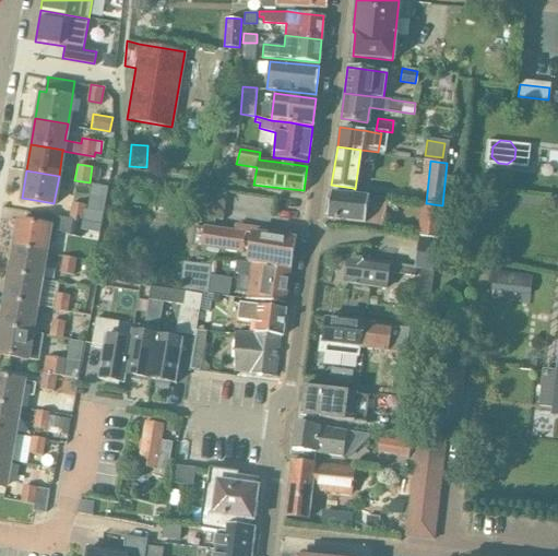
[(198,186),(193,215),(223,220),(226,190),(198,186)]
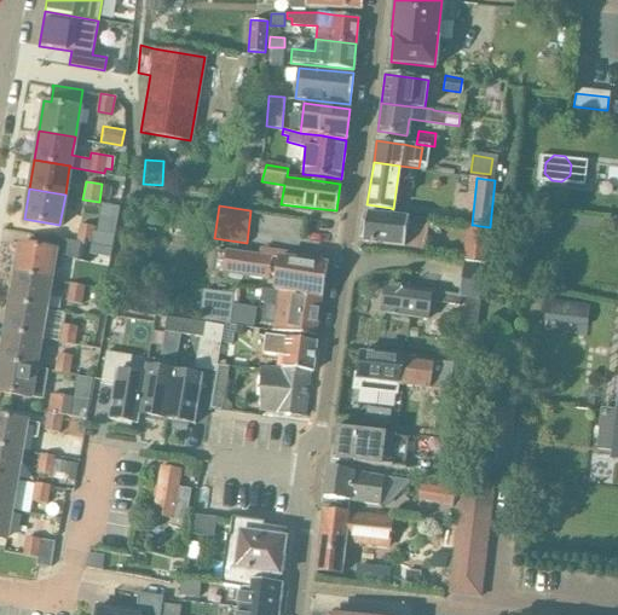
[(104,207),(102,218),(114,220),(116,209),(104,207)]
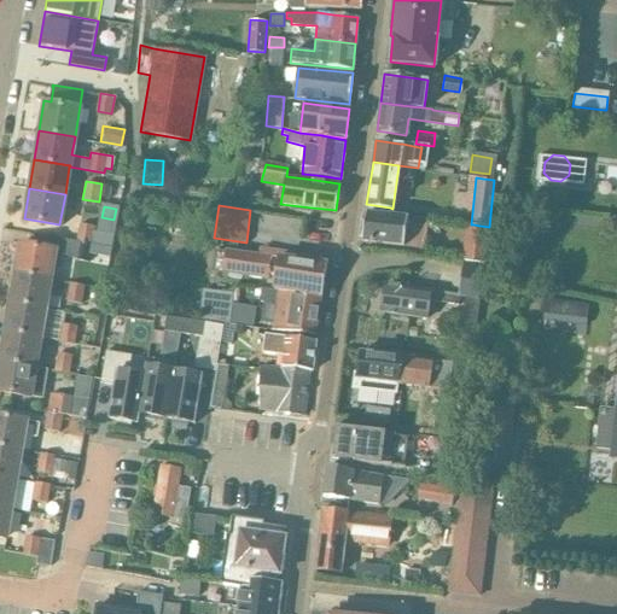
[(361,239),(385,243),(402,245),(407,217),(366,211),(361,239)]
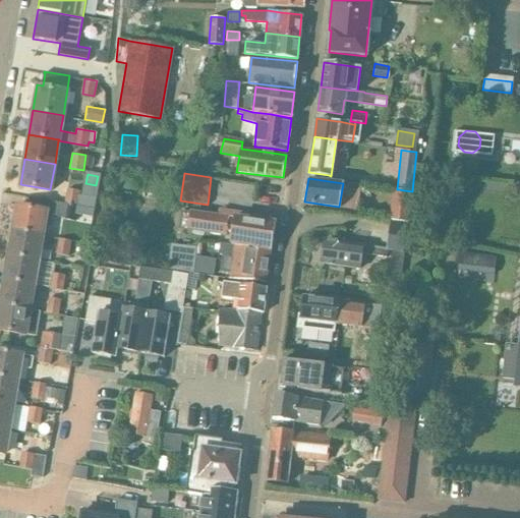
[(64,203),(76,205),(79,189),(67,187),(64,203)]
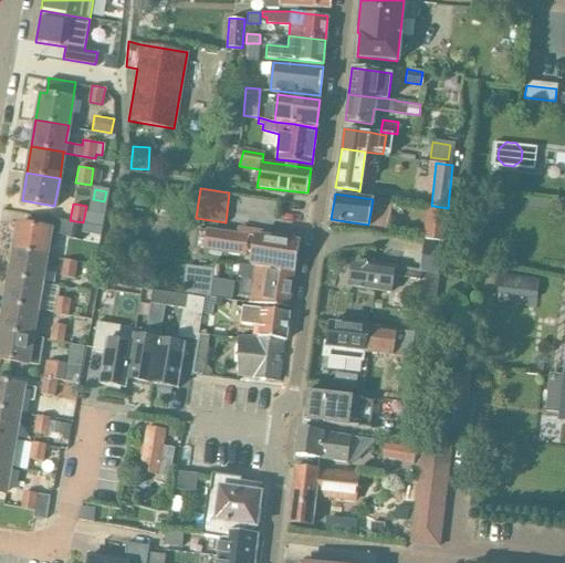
[(421,237),(425,238),(442,240),(448,208),(439,207),(433,206),(431,206),(427,205),(421,237)]
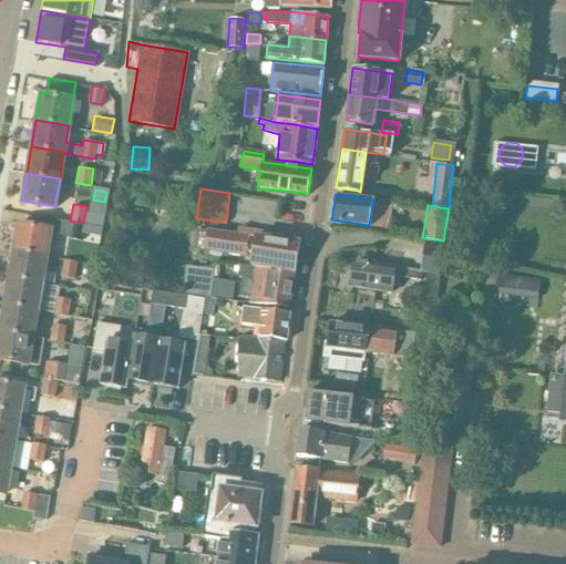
[(83,223),(70,221),(52,217),(50,228),(18,223),(13,249),(47,255),(50,237),(55,238),(57,233),(71,237),(81,239),(82,233),(100,236),(102,226),(83,223)]
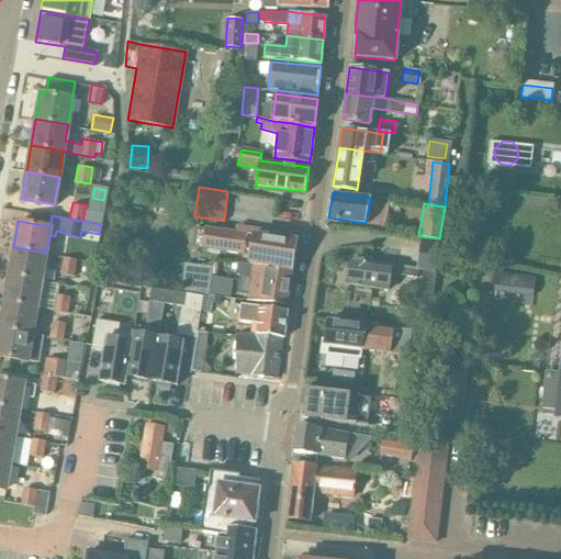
[(249,263),(254,264),(291,269),(296,238),(270,235),(271,230),(249,226),(237,225),(236,231),(206,227),(204,247),(243,253),(243,248),(251,249),(249,263)]
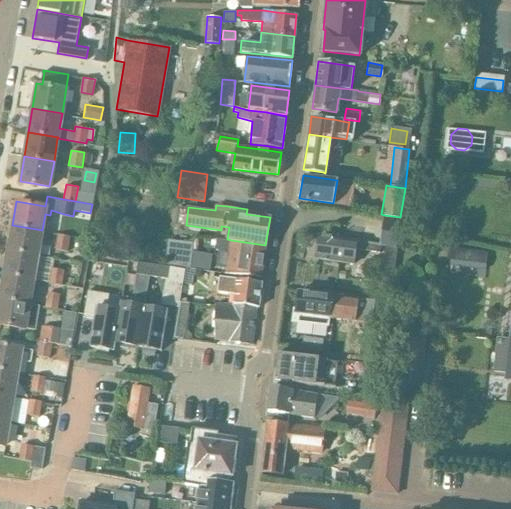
[(12,225),(8,247),(38,253),(42,230),(12,225)]
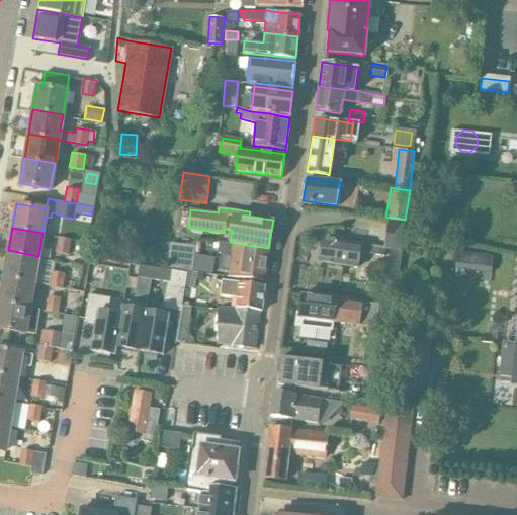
[(58,237),(56,251),(68,254),(71,239),(58,237)]
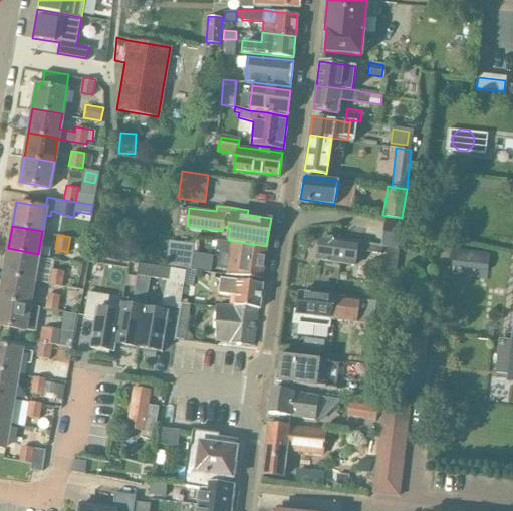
[(316,258),(336,261),(353,264),(356,249),(368,251),(380,253),(382,245),(348,240),(348,241),(320,236),(316,258)]
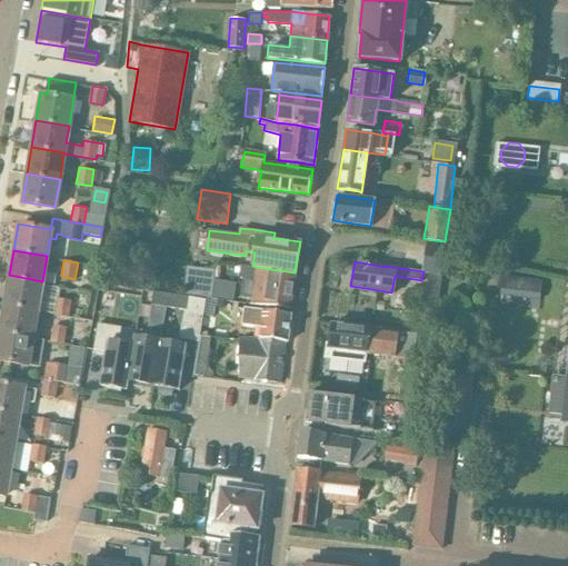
[(257,267),(255,279),(241,277),(239,294),(251,295),(250,303),(289,309),(295,272),(257,267)]
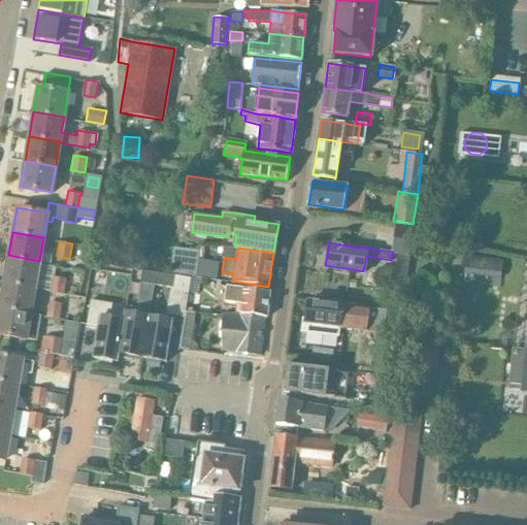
[(408,253),(396,251),(392,282),(404,283),(408,253)]
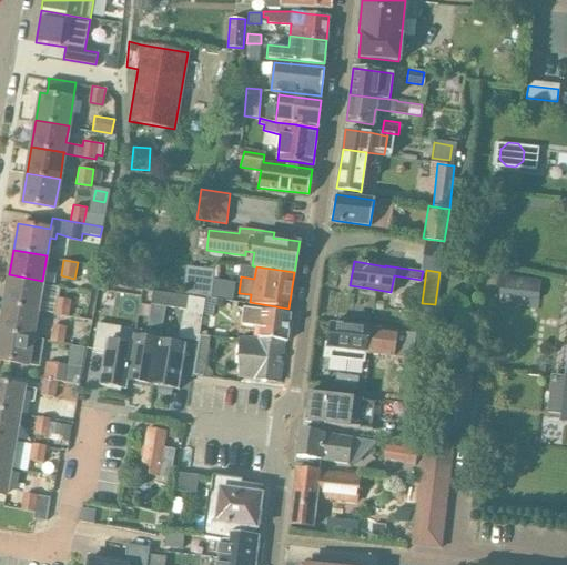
[(37,309),(42,281),(9,274),(4,303),(37,309)]
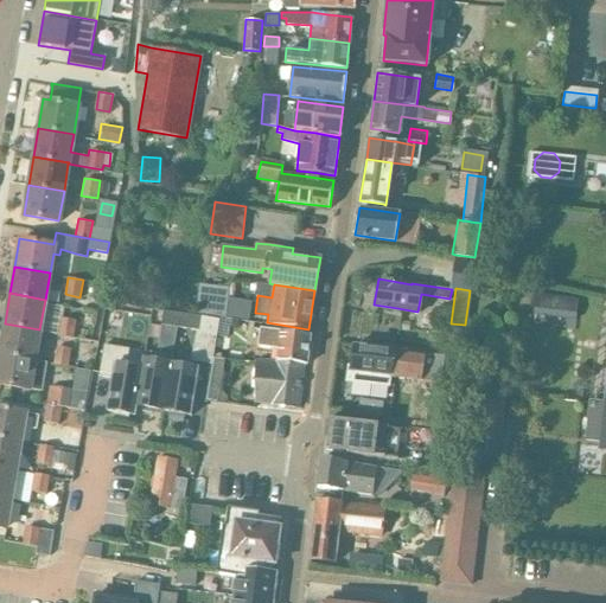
[(536,293),(534,313),(576,319),(579,297),(536,293)]
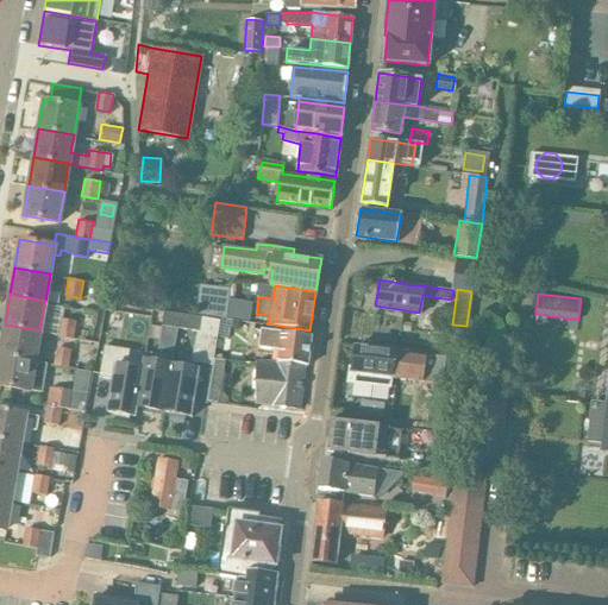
[(162,325),(180,327),(182,314),(163,310),(162,325)]
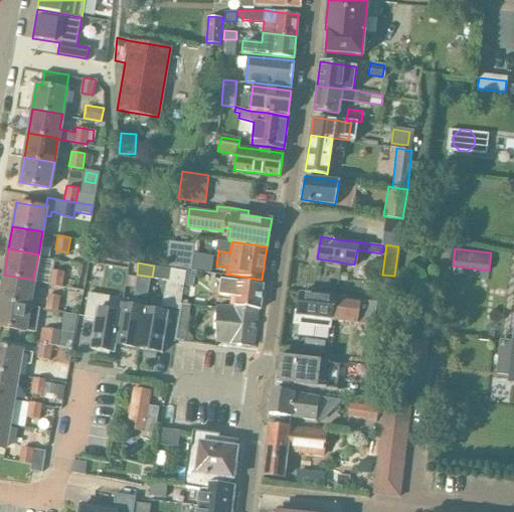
[(170,268),(154,266),(152,277),(168,280),(170,268)]
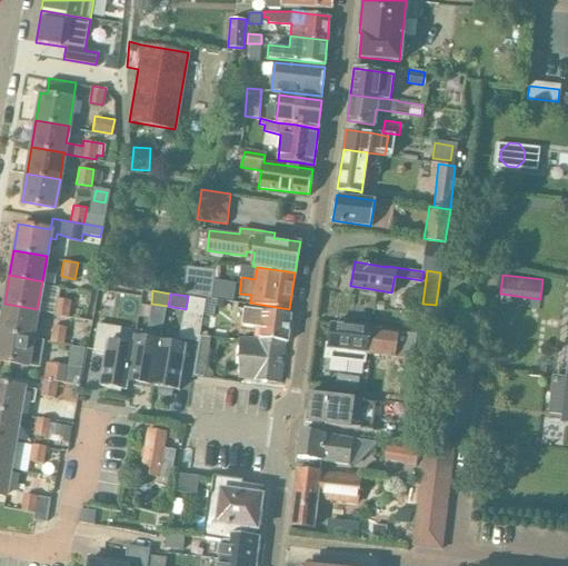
[(57,298),(55,314),(69,316),(71,300),(57,298)]
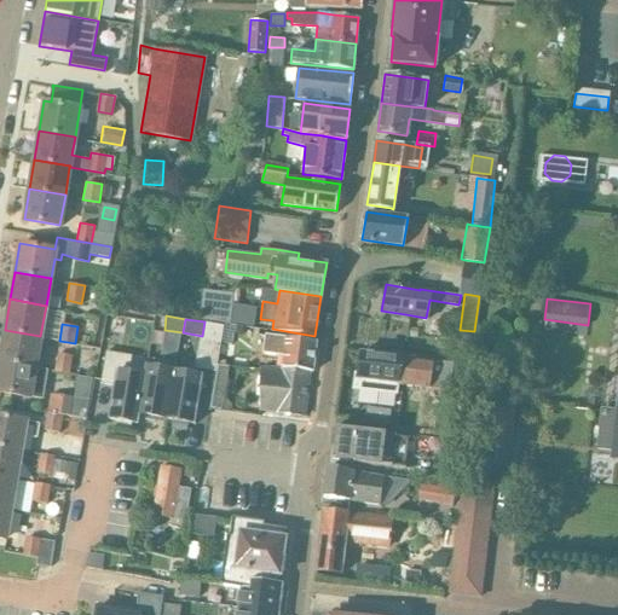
[(423,328),(422,337),(433,338),(433,329),(423,328)]
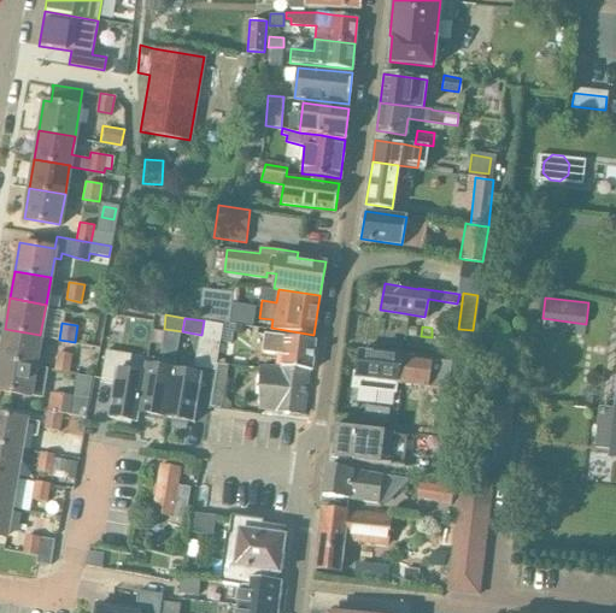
[(5,329),(0,359),(35,365),(40,335),(5,329)]
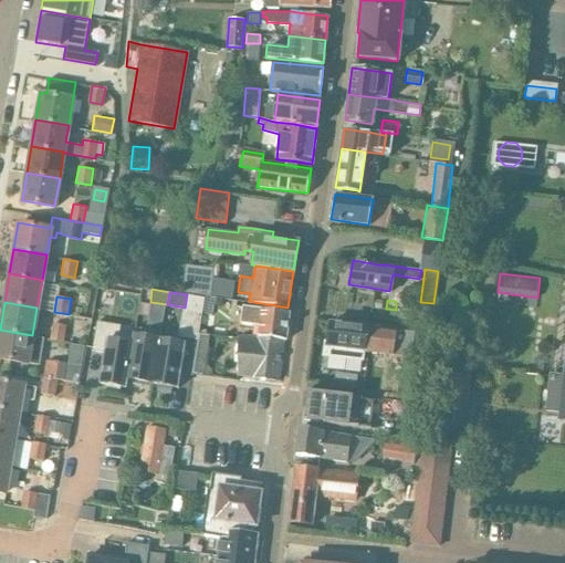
[(258,336),(282,339),(285,340),(289,312),(261,309),(242,306),(240,323),(247,324),(258,325),(258,336)]
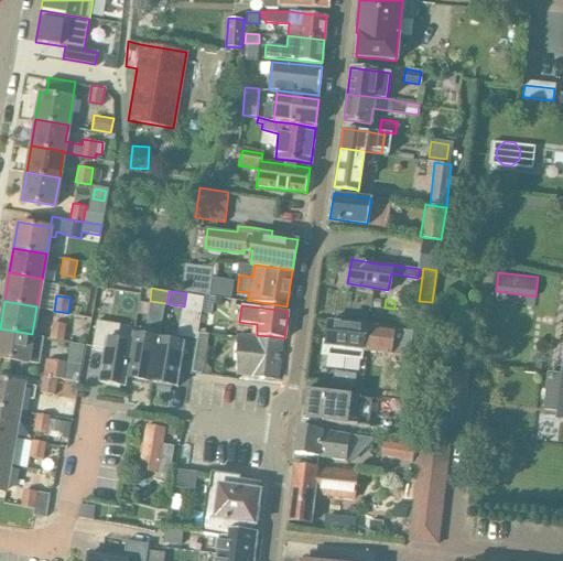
[(104,351),(99,380),(105,381),(105,385),(119,387),(119,384),(125,385),(132,343),(131,343),(117,341),(120,323),(96,320),(90,348),(104,351)]
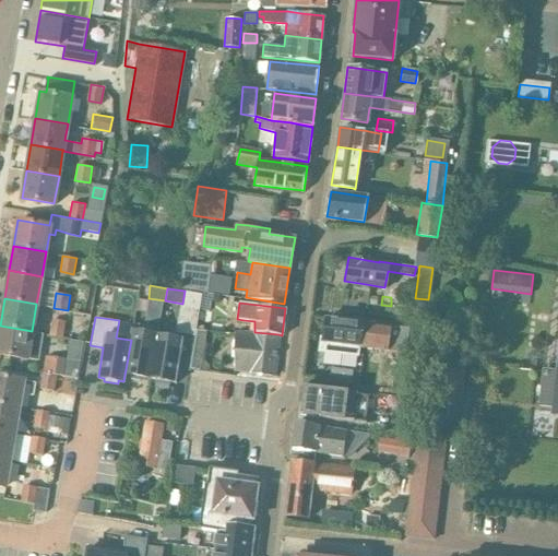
[(340,343),(359,345),(363,321),(325,317),(322,336),(328,338),(327,342),(328,342),(327,349),(340,350),(340,343)]
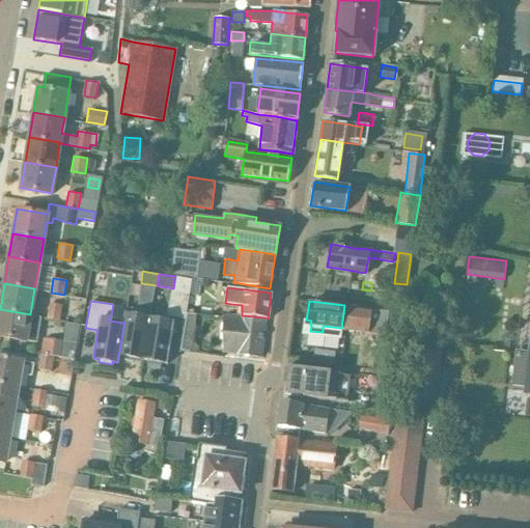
[(49,303),(47,318),(59,321),(62,305),(49,303)]
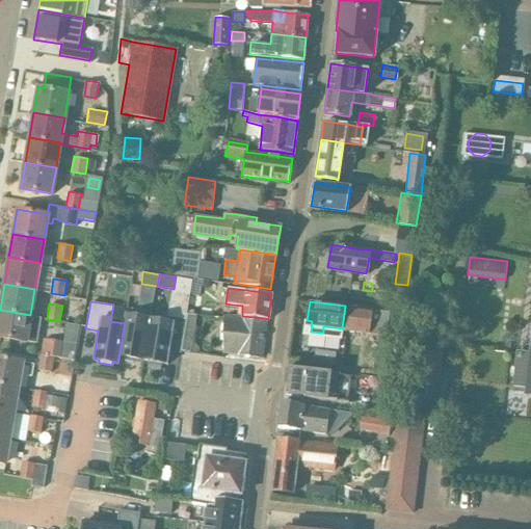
[(389,312),(345,306),(342,328),(386,335),(389,312)]
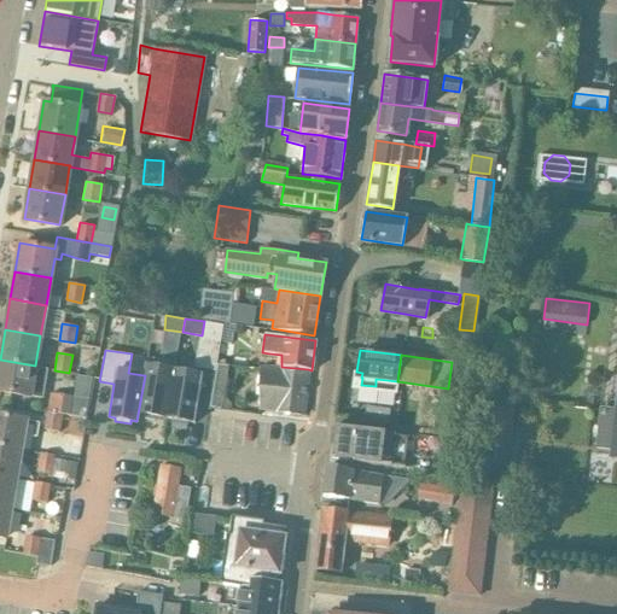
[(145,375),(137,421),(138,421),(139,416),(155,419),(155,415),(166,416),(174,370),(175,361),(147,356),(144,375),(145,375)]
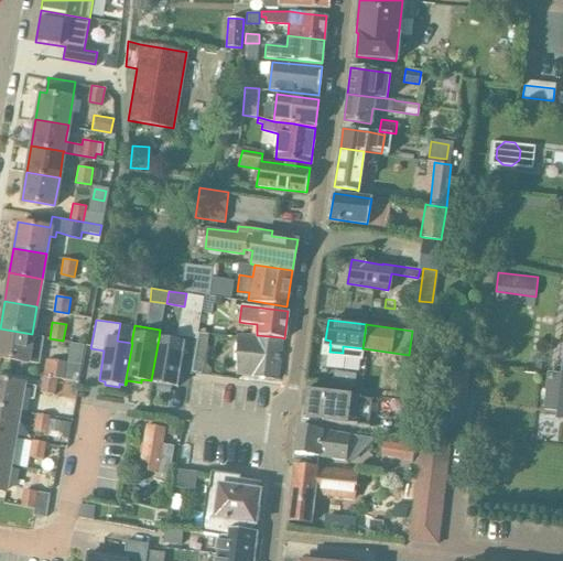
[(0,356),(28,362),(38,363),(42,336),(32,334),(0,328),(0,356)]
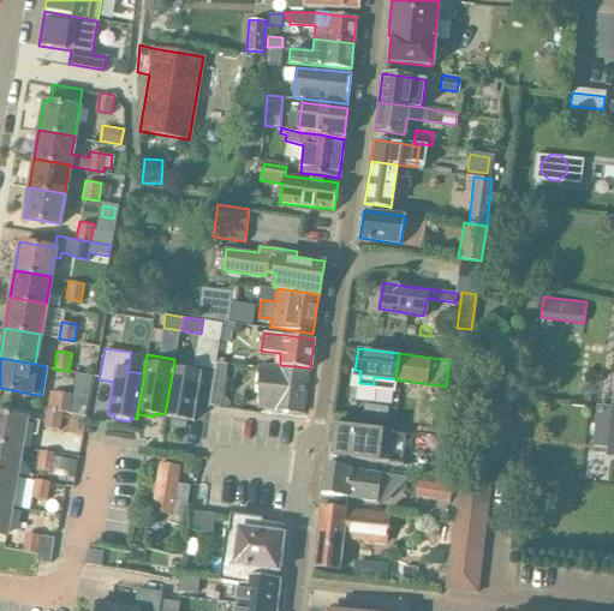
[(209,405),(219,406),(225,363),(215,361),(209,405)]
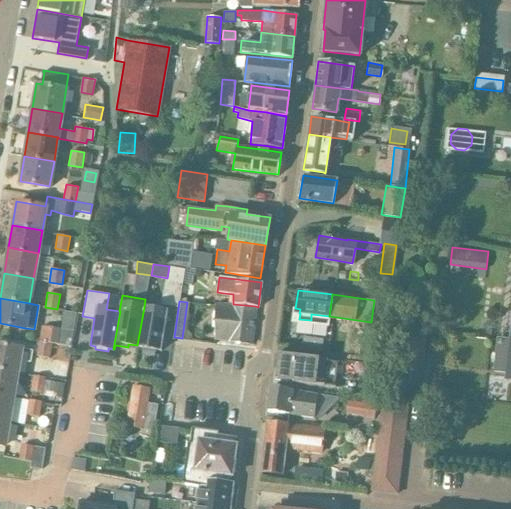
[(251,343),(255,306),(233,304),(223,303),(214,303),(214,318),(214,338),(251,343)]
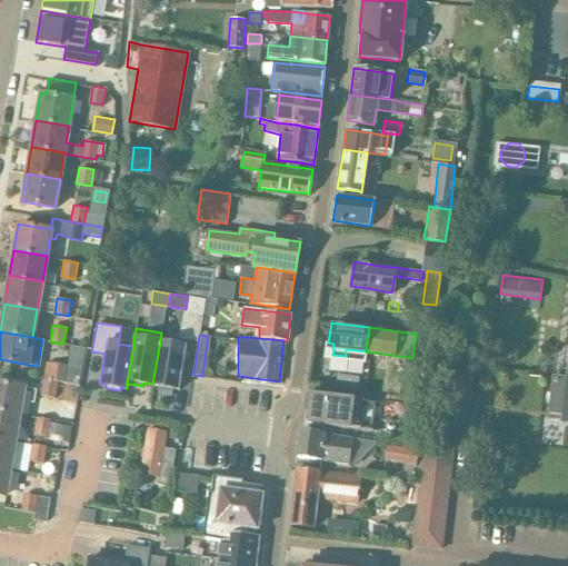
[(160,341),(152,384),(158,385),(157,388),(172,390),(172,387),(179,388),(186,346),(160,341)]
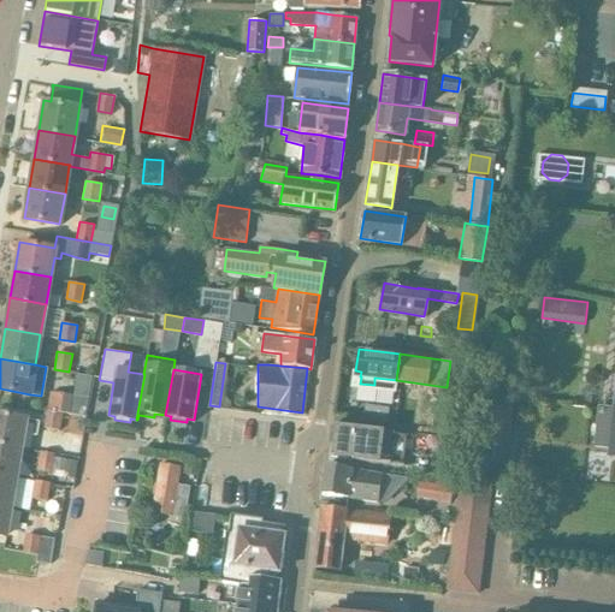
[(51,391),(47,410),(86,416),(86,414),(70,411),(74,394),(51,391)]
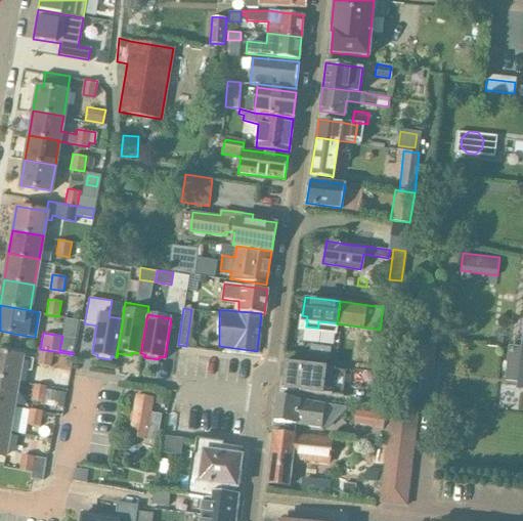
[(409,340),(403,398),(430,401),(436,343),(409,340)]
